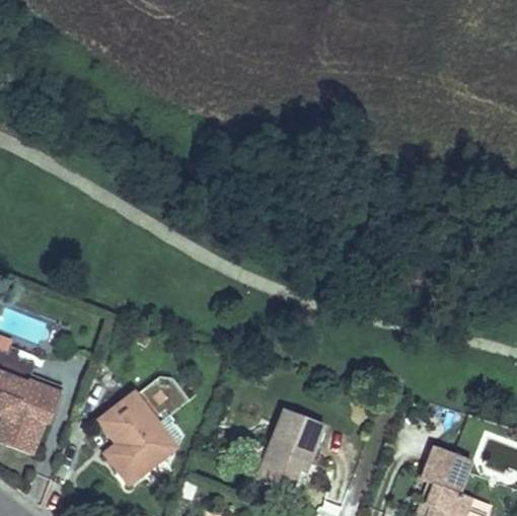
[(0,414),(2,415),(0,420),(0,441),(30,453),(45,419),(49,421),(61,390),(27,378),(34,361),(0,348),(0,414)]
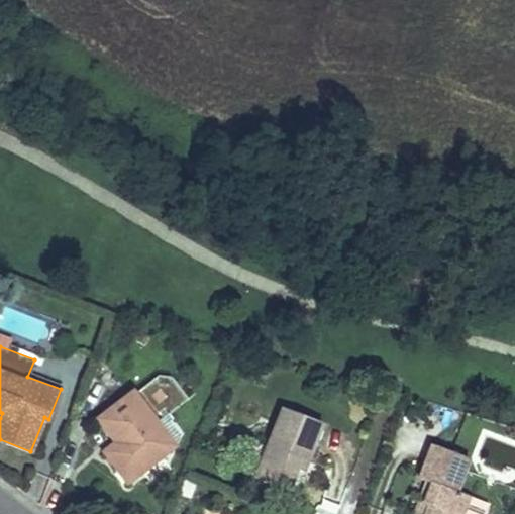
[(114,439),(102,448),(116,466),(124,459),(135,475),(168,449),(149,426),(158,420),(133,388),(96,416),(114,439)]
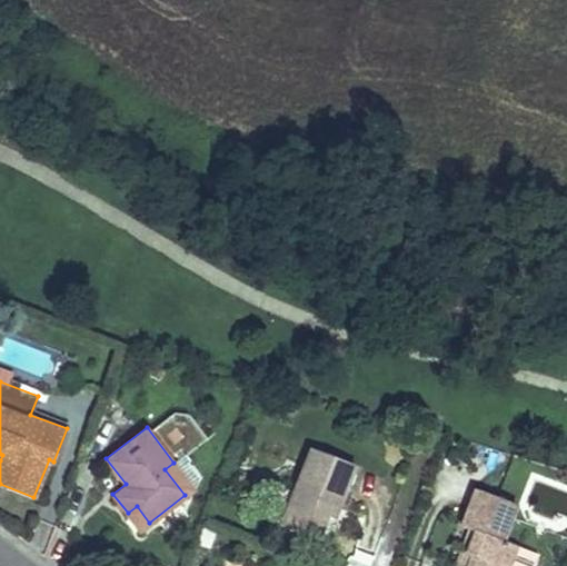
[(294,509),(287,525),(317,536),(327,513),(330,503),(338,505),(355,463),(310,446),(287,507),(294,509)]
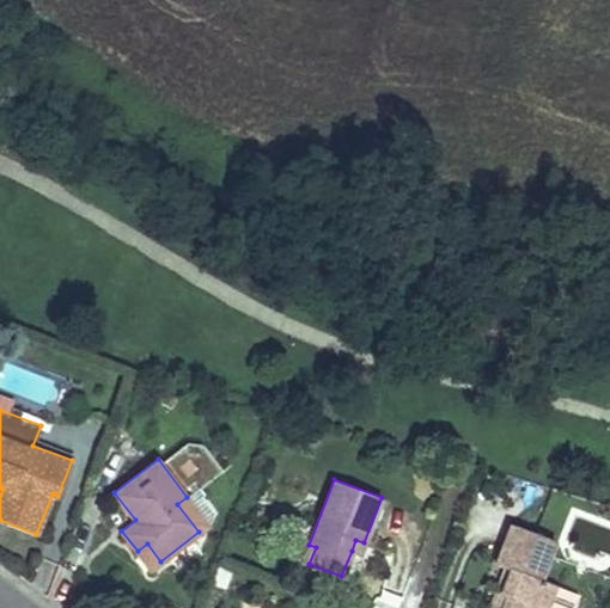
[(187,497),(177,504),(199,532),(208,524),(187,497)]
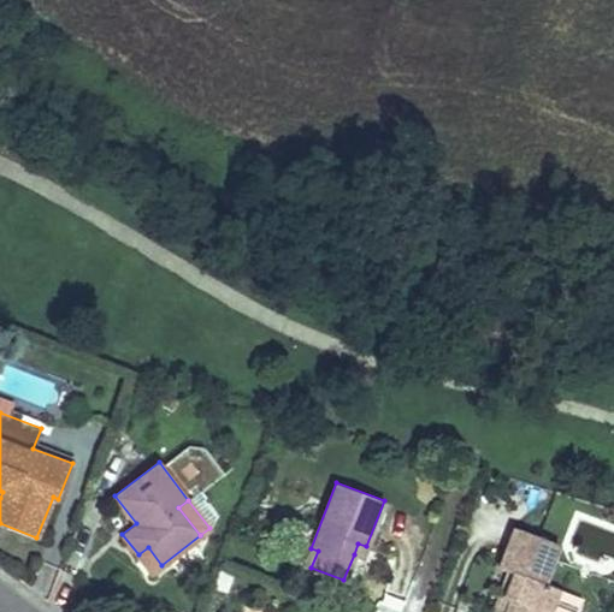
[(515,527),(500,566),(508,570),(514,572),(505,598),(511,600),(505,611),(548,611),(559,588),(543,582),(559,544),(515,527)]
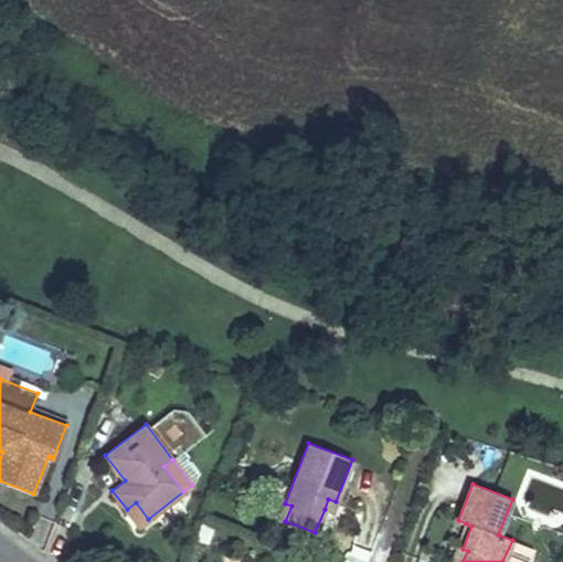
[(336,501),(328,499),(325,509),(331,511),(336,501)]
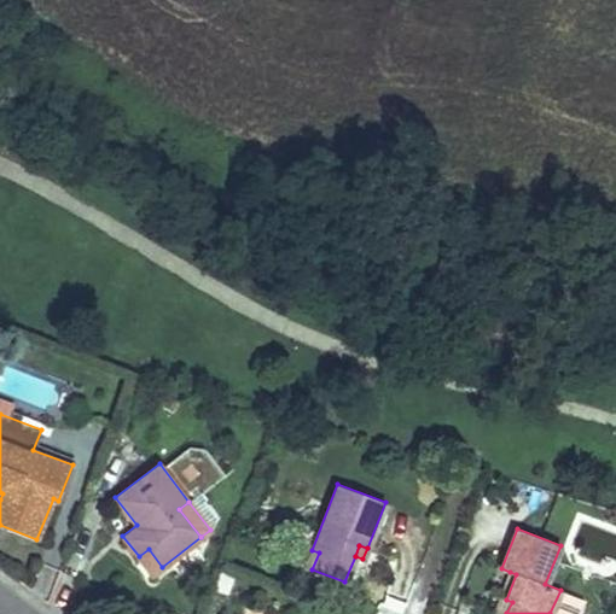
[(162,567),(149,549),(139,556),(152,574),(162,567)]
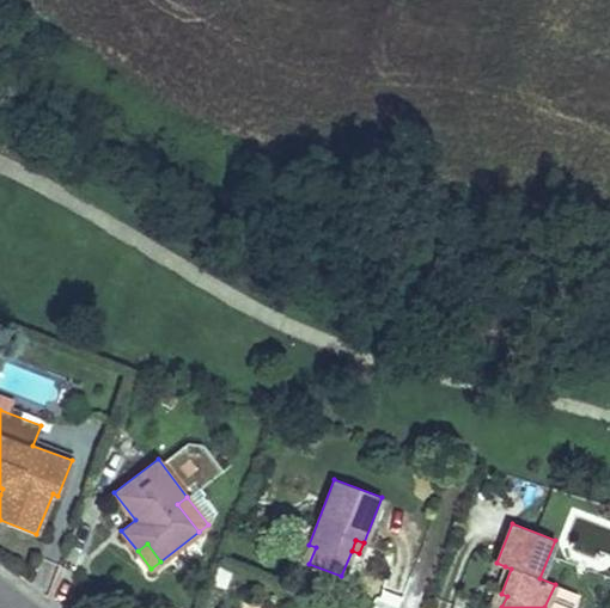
[(316,547),(309,545),(303,562),(309,564),(316,547)]
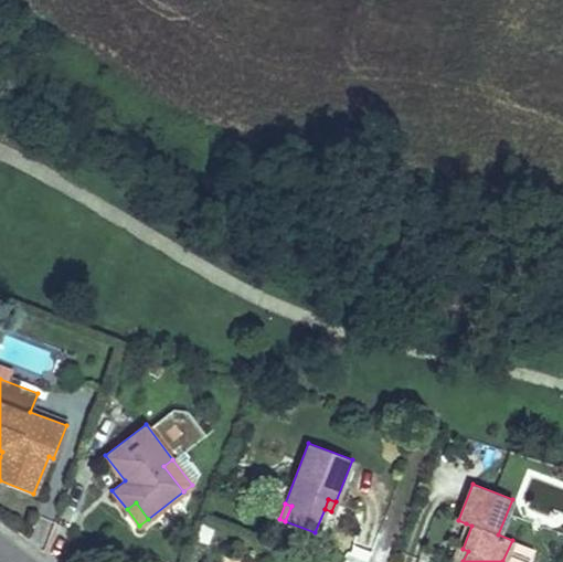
[(471,526),(466,523),(450,561),(453,561),(463,561),(468,551),(463,549),(471,526)]
